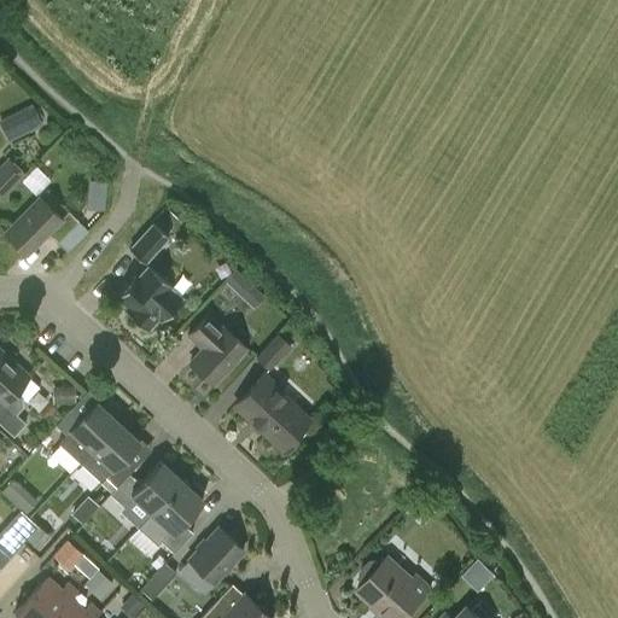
[(0,124),(9,141),(42,124),(31,104),(0,120),(0,124)]
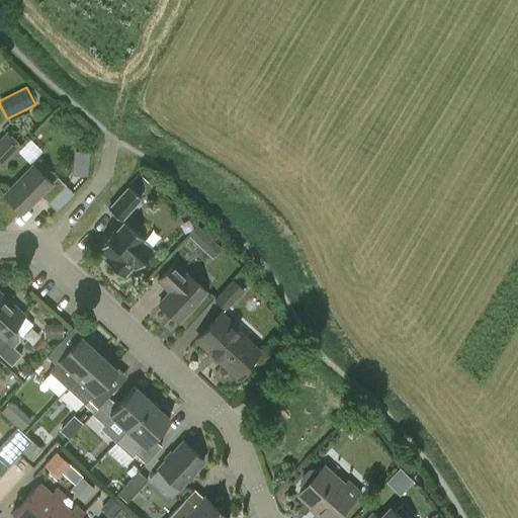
[(6,131),(0,137),(0,166),(21,144),(6,131)]
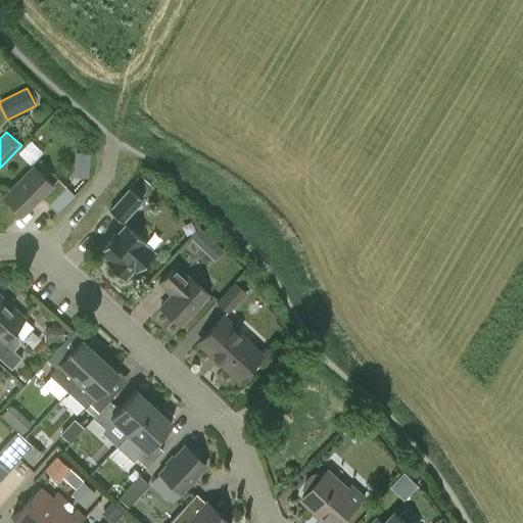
[(57,179),(50,185),(33,168),(4,197),(21,215),(39,197),(49,205),(66,188),(57,179)]
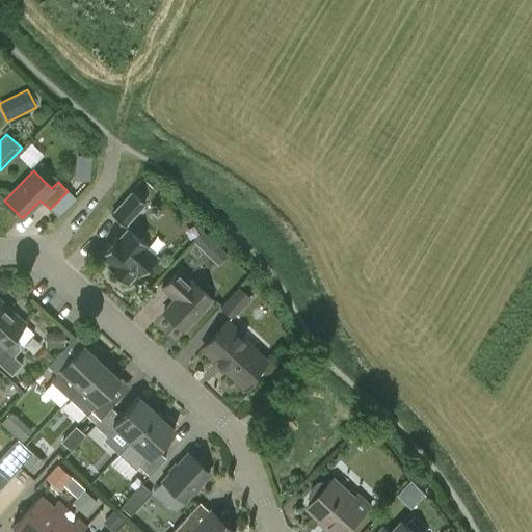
[(143,204),(131,192),(110,216),(123,227),(143,204)]
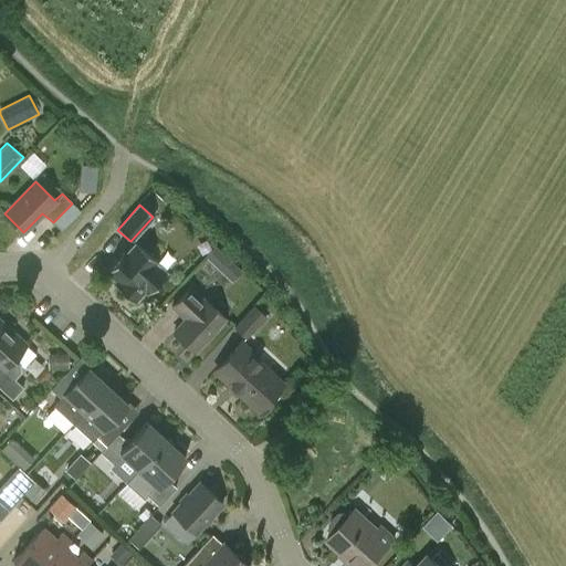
[(115,286),(133,303),(144,291),(147,293),(165,274),(153,264),(156,260),(136,243),(126,255),(123,252),(107,270),(119,281),(115,286)]
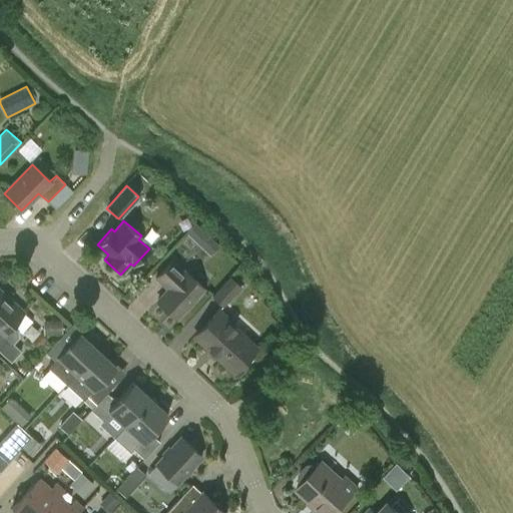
[(192,223),(185,233),(209,257),(218,246),(192,223)]
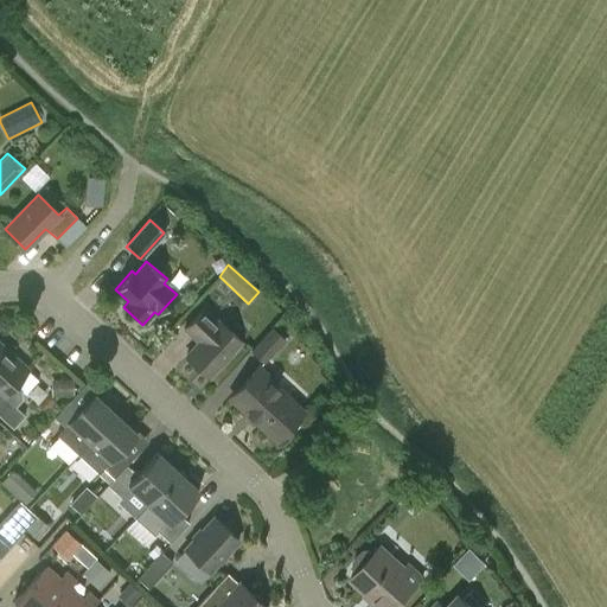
[(241,342),(219,321),(219,320),(205,306),(183,328),(198,344),(186,357),(208,377),(241,342)]
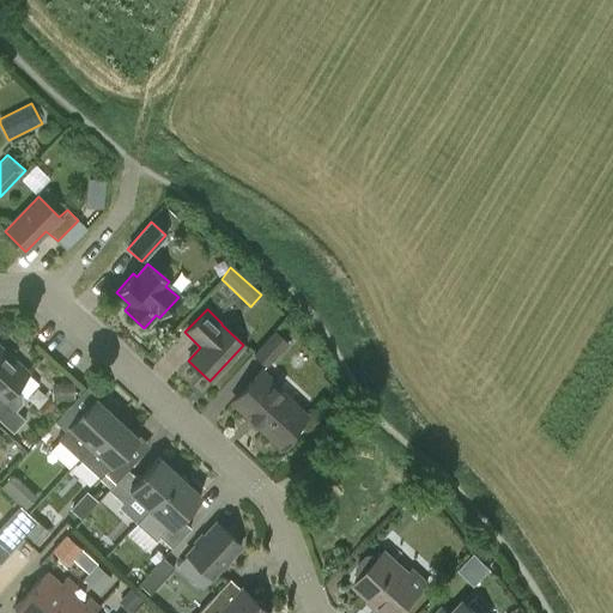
[(286,344),(274,332),(254,354),(266,365),(286,344)]
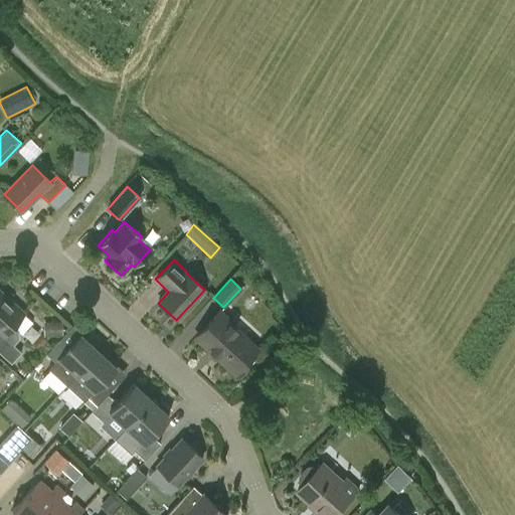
[(18,331),(12,326),(23,315),(0,294),(0,354),(10,364),(21,352),(12,345),(18,338),(18,331)]
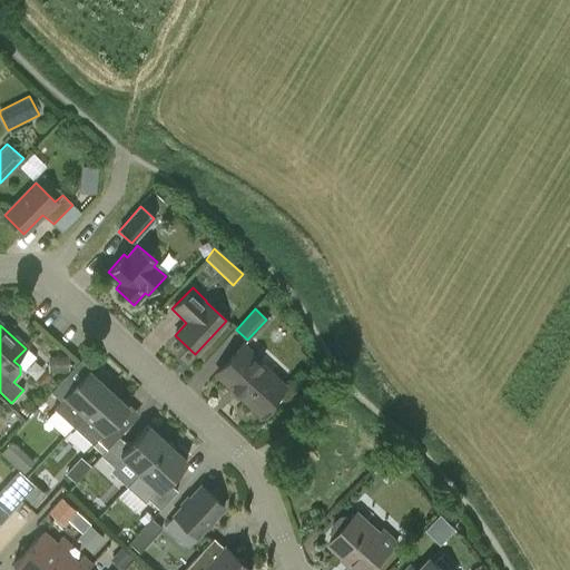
[(279,399),(277,393),(283,386),(253,357),(255,355),(243,344),(216,373),(259,413),(265,406),(271,408),(279,399)]
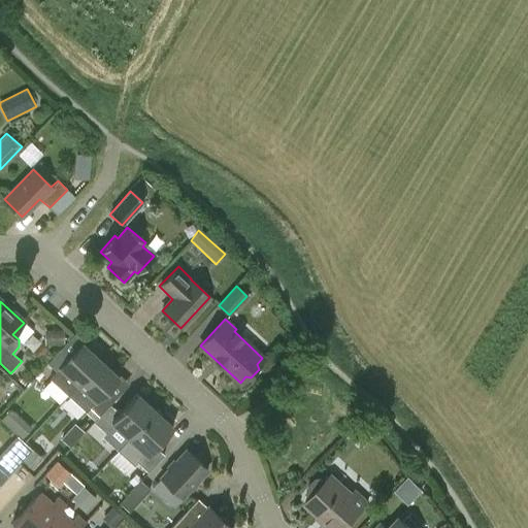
[(81,342),(68,357),(59,349),(46,362),(57,370),(50,378),(67,395),(100,360),(81,342)]
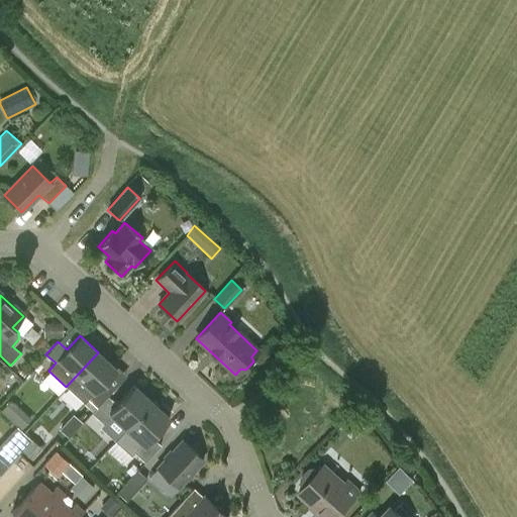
[(116,370),(98,352),(66,387),(84,403),(87,399),(96,408),(107,396),(111,391),(103,384),(116,370)]
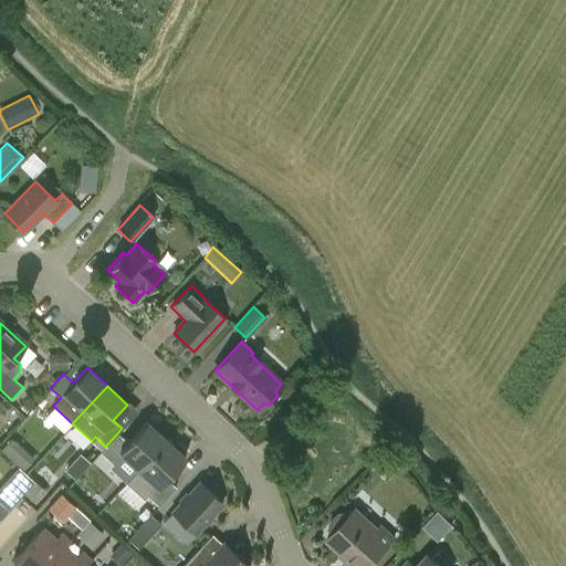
[(117,433),(105,447),(101,452),(114,463),(122,456),(137,470),(165,440),(146,422),(127,443),(117,433)]
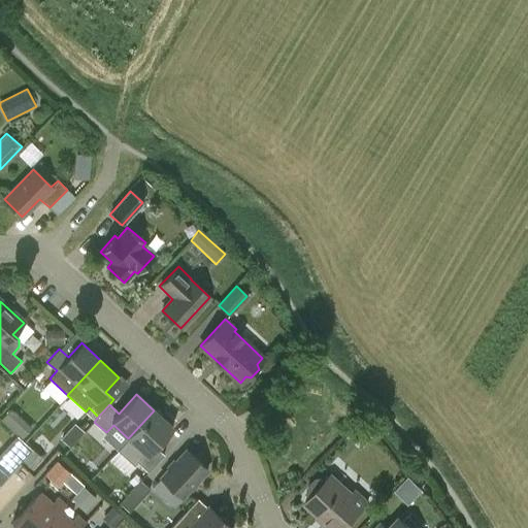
[(32,427),(11,407),(0,419),(21,438),(32,427)]
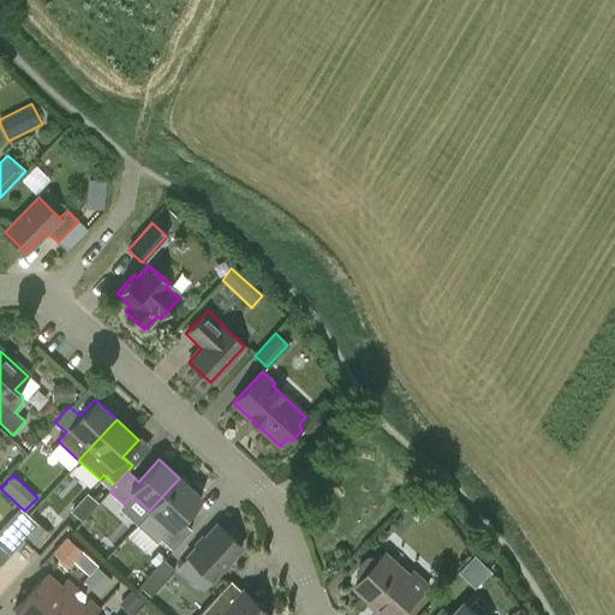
[(149,511),(137,525),(155,541),(157,538),(172,550),(191,530),(180,520),(201,497),(179,478),(149,511)]
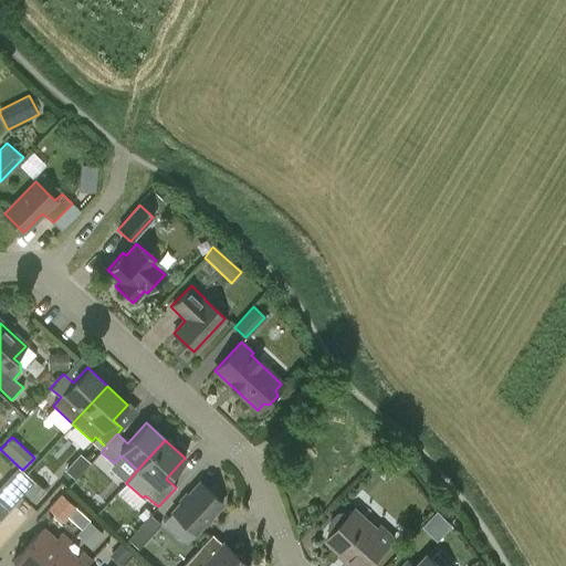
[(74,452),(65,471),(79,478),(87,459),(74,452)]
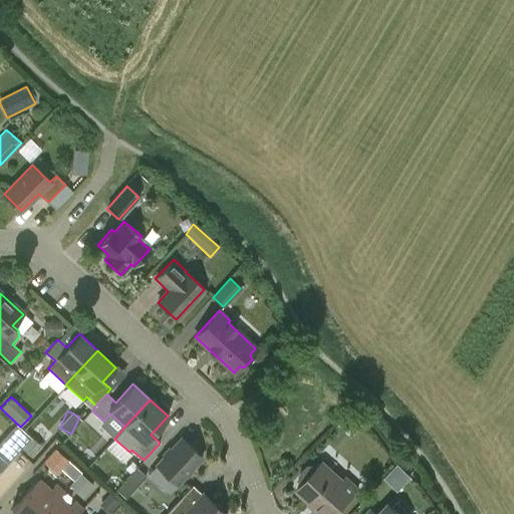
[(202,457),(181,438),(156,465),(177,484),(202,457)]
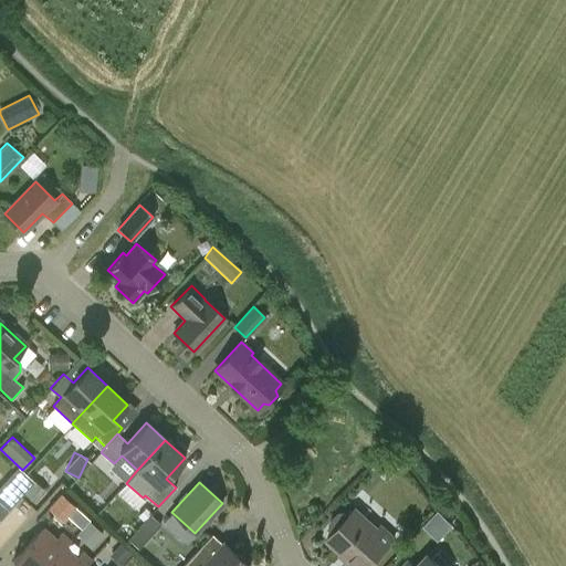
[(61,493),(48,507),(64,522),(77,507),(61,493)]
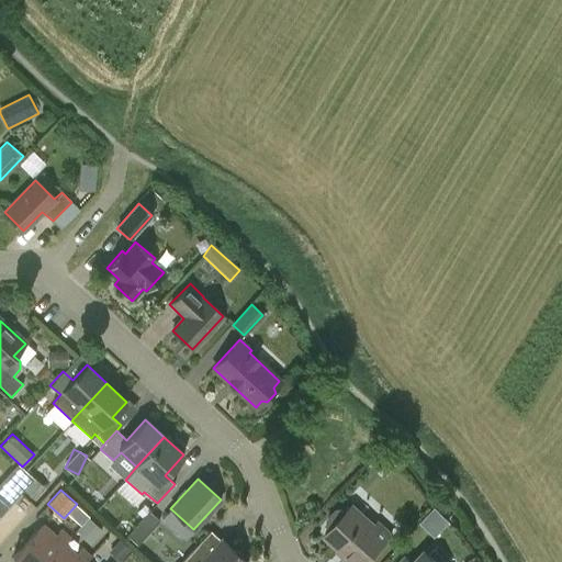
[(327,526),(330,529),(324,536),(351,561),(366,561),(388,538),(352,505),(346,512),(343,509),(336,509),(327,518),(327,526)]
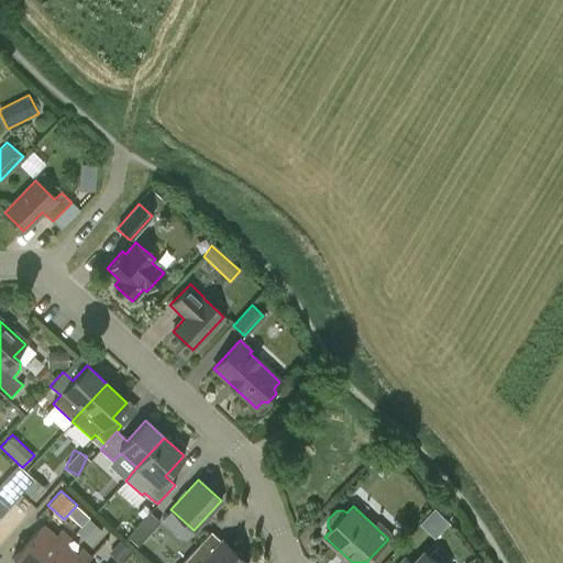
[(434,536),(449,521),(434,507),(420,521),(434,536)]
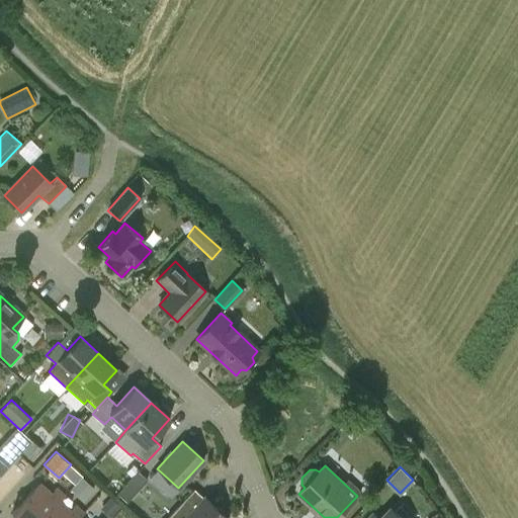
[(126,501),(147,479),(138,470),(117,493),(126,501)]
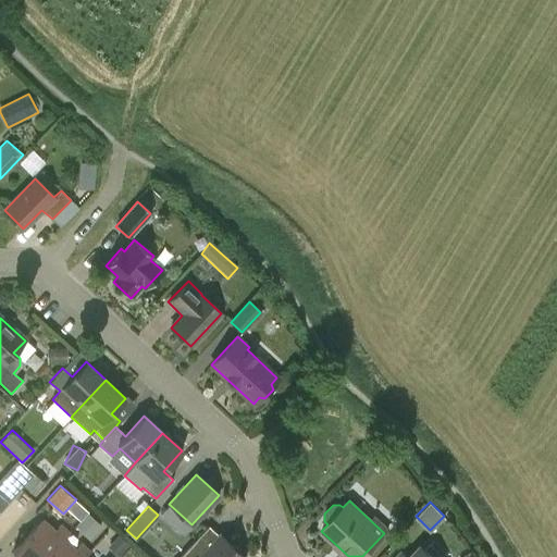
[(16,556),(45,556),(62,540),(69,533),(59,524),(53,531),(41,520),(12,552),(16,556)]
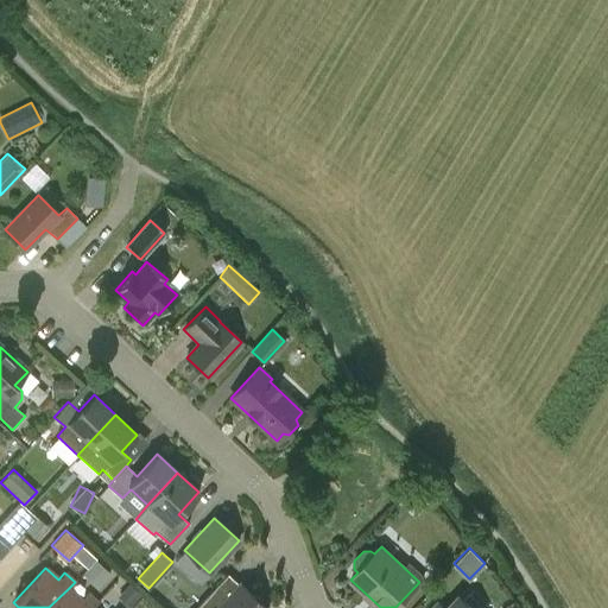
[(211,590),(195,607),(265,607),(263,606),(264,602),(257,596),(253,596),(240,584),(223,602),(211,590)]
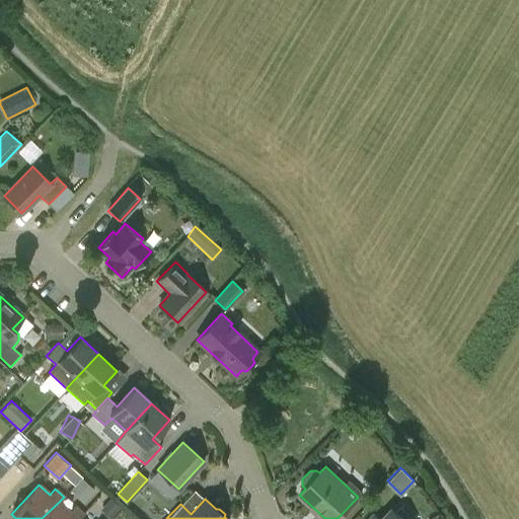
[(58,503),(42,518),(77,518),(82,514),(74,506),(69,512),(58,503)]
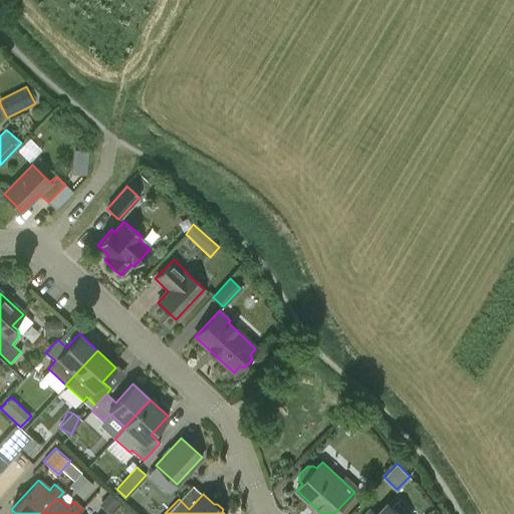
[(402,513),(389,501),(376,513),(371,508),(365,513),(402,513)]
